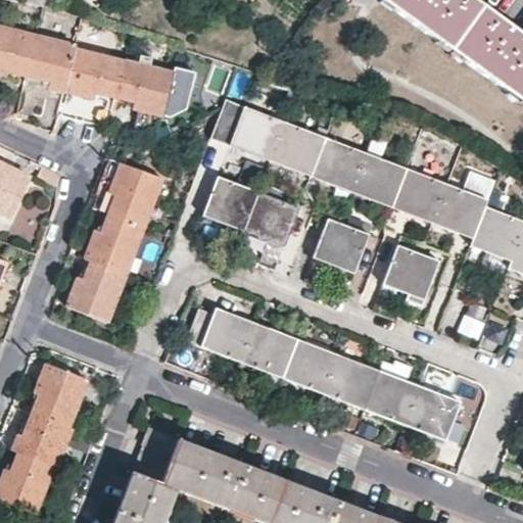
[(522,37),(471,0),(379,0),(518,101),(522,94),(522,37)]
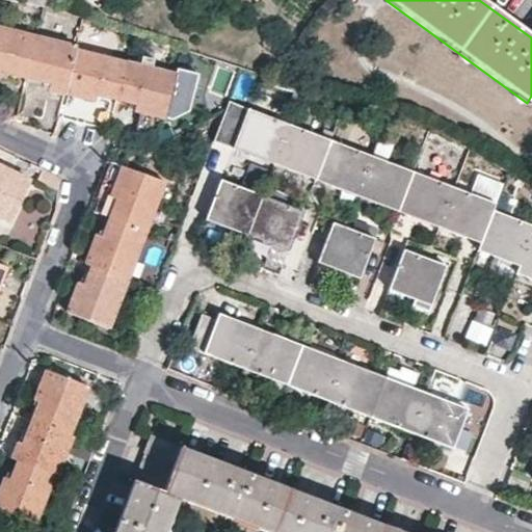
[(0,77),(0,78),(2,72),(25,78),(35,37),(0,28),(0,77)]
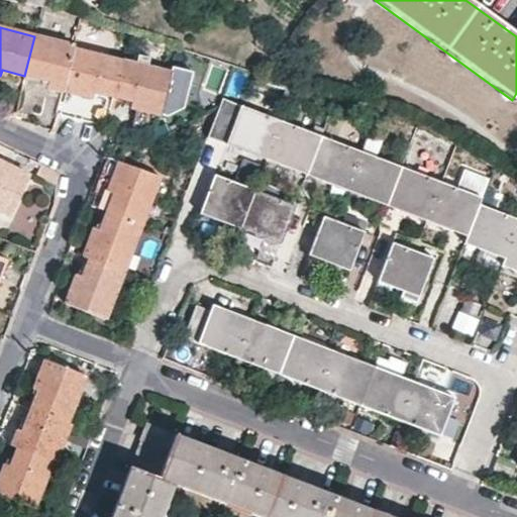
[(34,36),(24,76),(46,82),(45,87),(62,92),(73,49),(74,46),(34,36)]
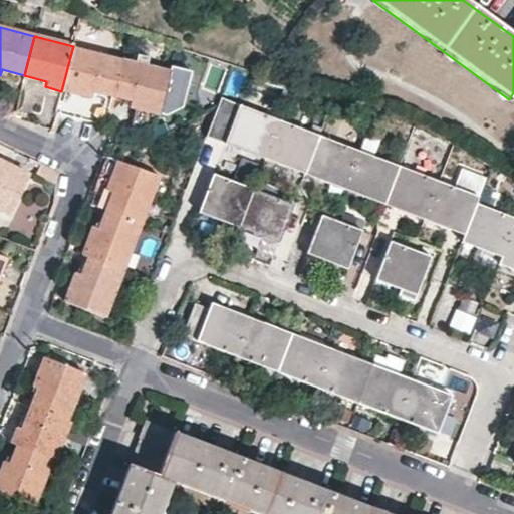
[(92,99),(94,92),(111,97),(121,61),(72,49),(61,91),(92,99)]
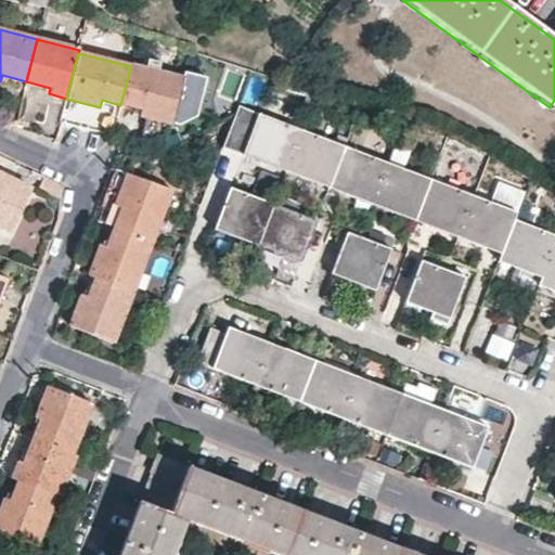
[(131,66),(120,105),(142,112),(140,117),(173,126),(184,80),(131,66)]
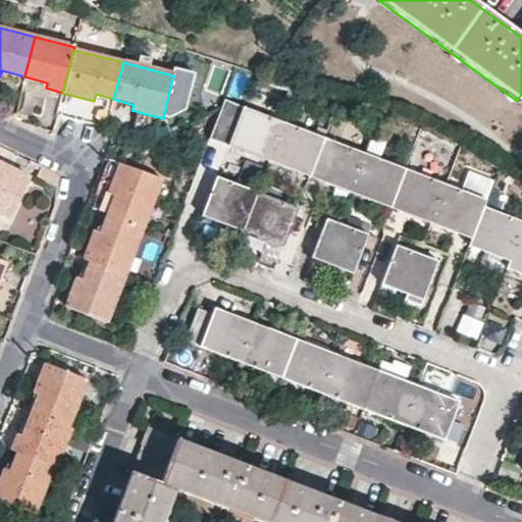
[(229,135),(239,101),(223,97),(214,131),(229,135)]
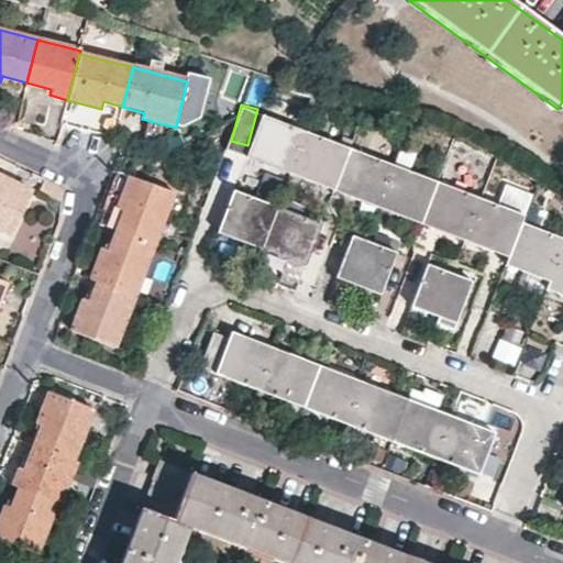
[(264,157),(263,165),(289,176),(305,131),(263,114),(246,151),(264,157)]
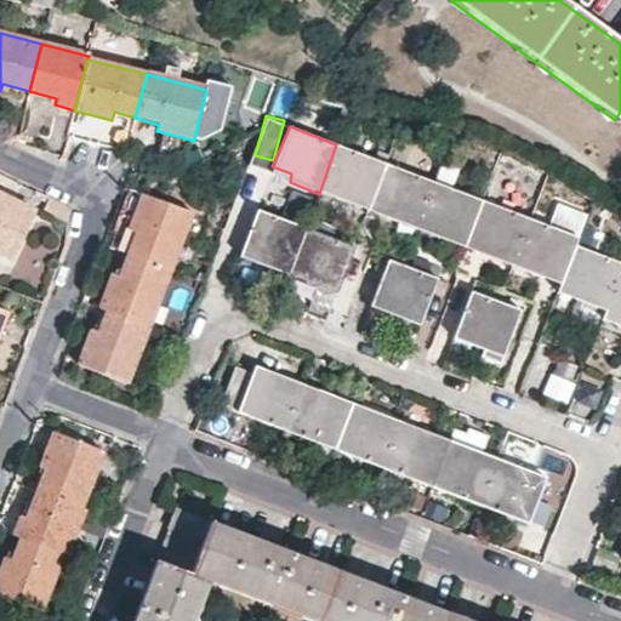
[(352,197),(370,204),(386,164),(336,144),(319,194),(348,205),(352,197)]
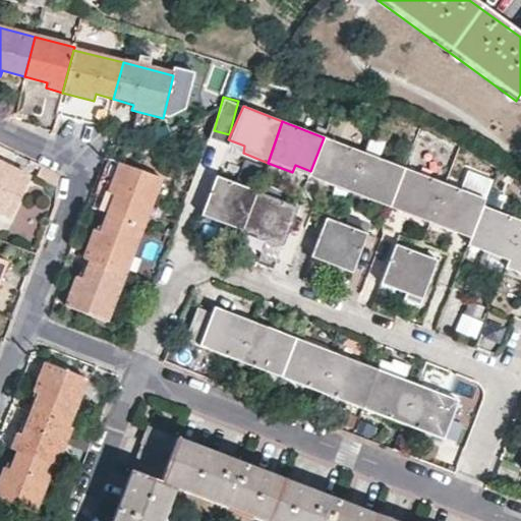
[(325,176),(323,183),(349,193),(364,153),(324,137),(310,171),(325,176)]
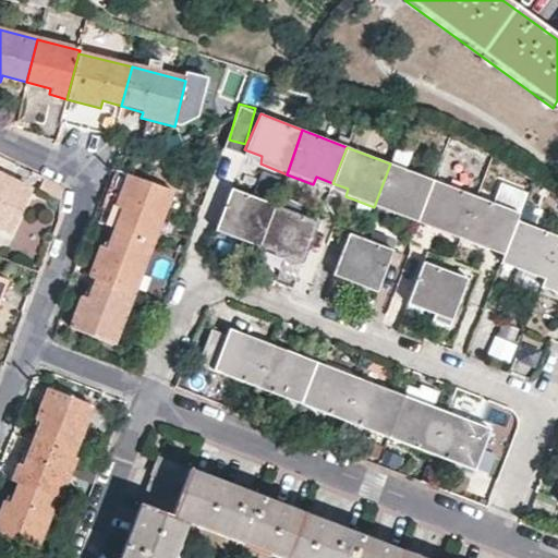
[(242,156),(261,164),(262,156),(244,149),(242,156)]
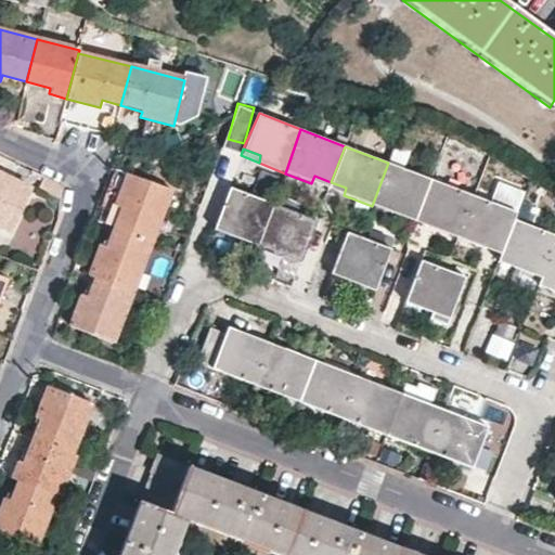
[(418,217),(433,180),(388,163),(372,206),(398,217),(401,209),(418,217)]
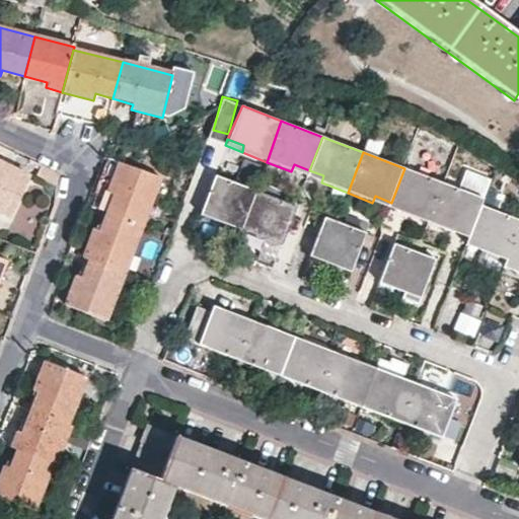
[(0,166),(0,211),(10,216),(30,176),(2,162),(0,166)]
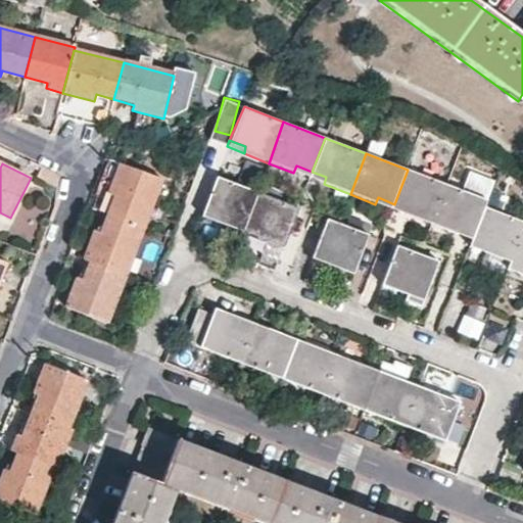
[(160,180),(120,164),(109,194),(102,211),(108,214),(142,227),(160,180)]
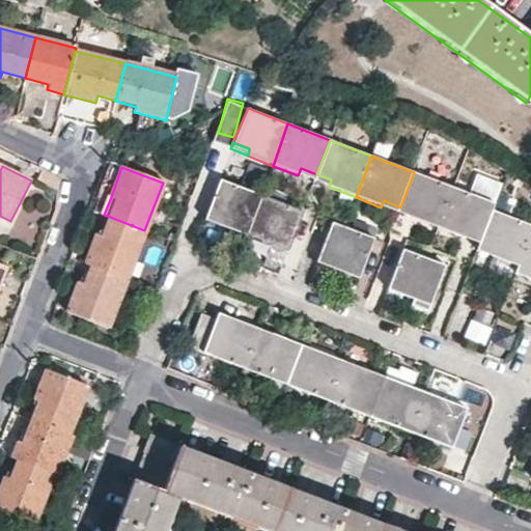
[(298,175),(313,182),(316,174),(301,168),(298,175)]
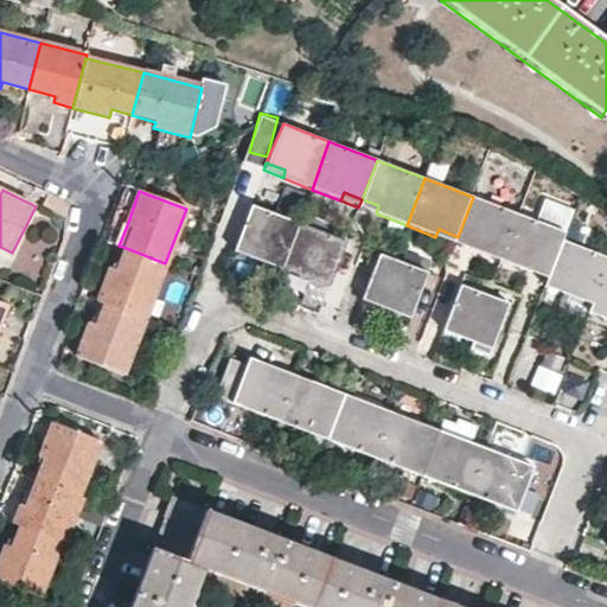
[(477,243),(473,251),(502,262),(518,215),(473,197),(458,237),(477,243)]
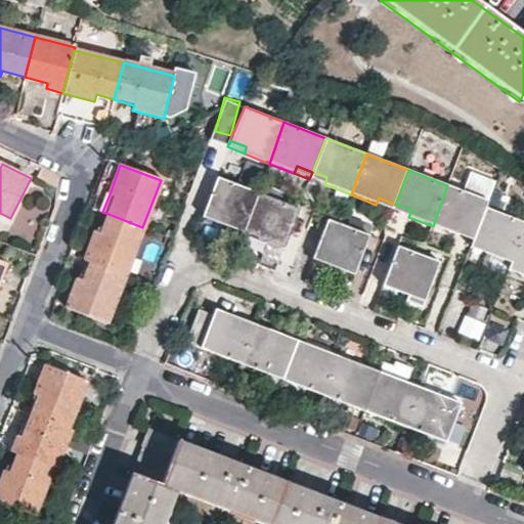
[(309,179),(324,184),(326,177),(312,172),(309,179)]
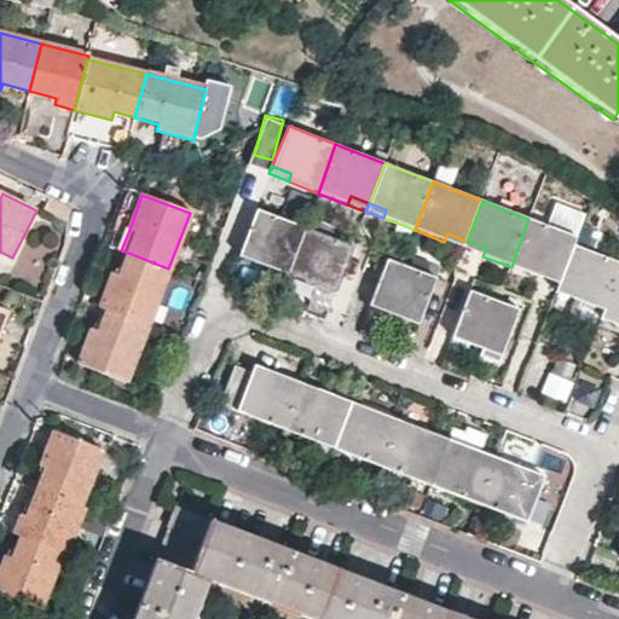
[(266,265),(270,258),(289,265),(304,227),(255,209),(238,253),(266,265)]
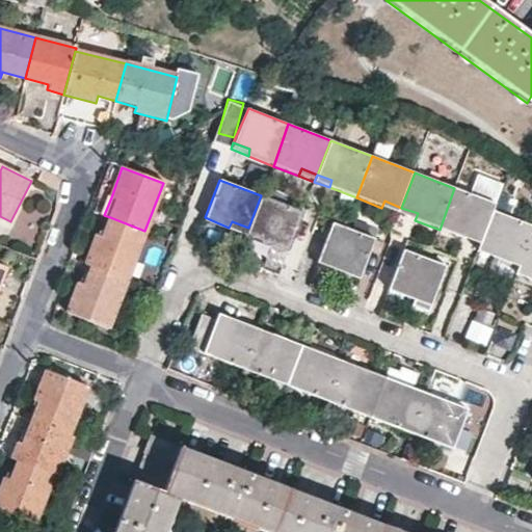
[(480,238),(491,210),(495,204),(454,188),(440,230),(462,239),(464,232),(480,238)]
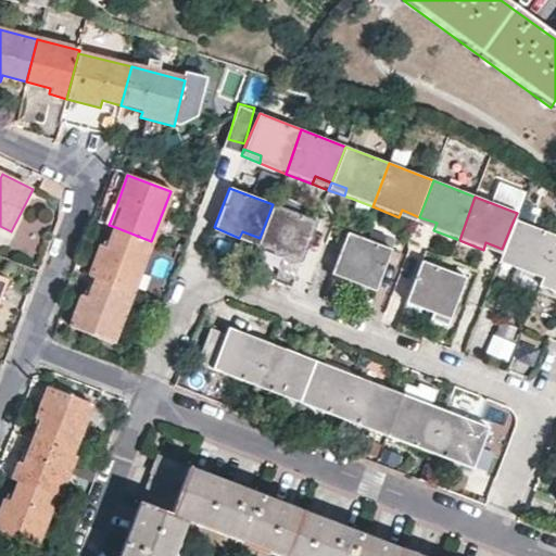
[(315,220),(273,204),(260,238),(276,244),(274,251),(299,262),(315,220)]
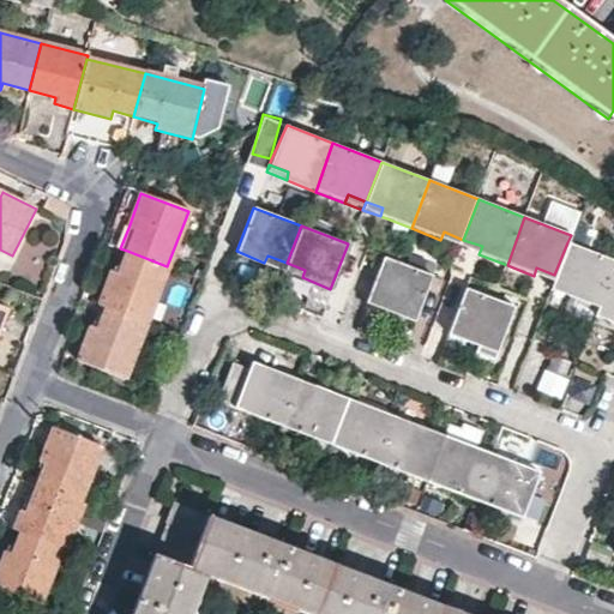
[(459,247),(463,240),(444,232),(440,240),(459,247)]
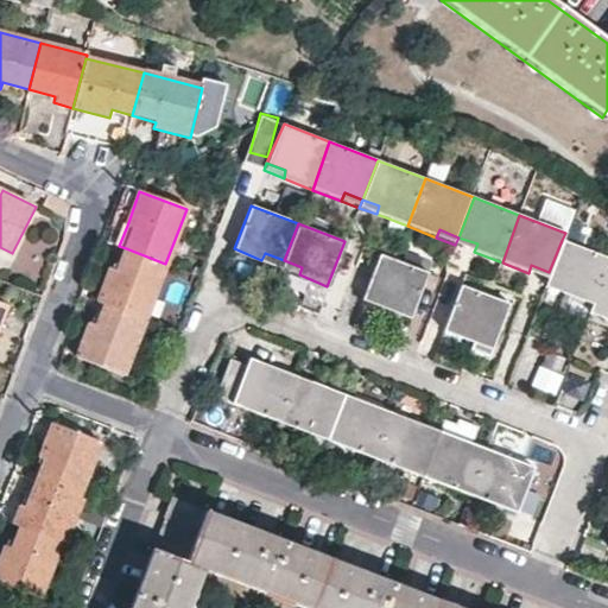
[(455,245),(474,252),(477,244),(458,238),(455,245)]
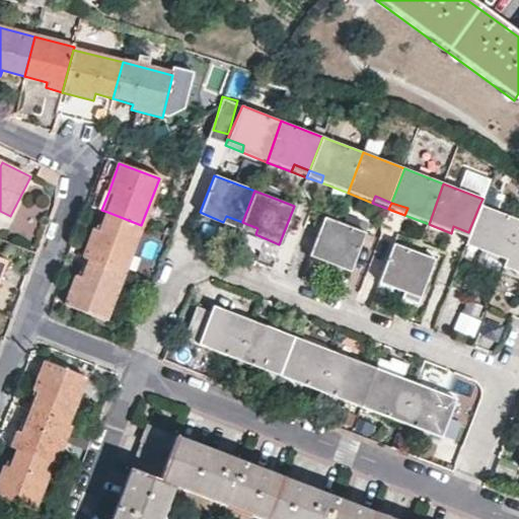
[(479,250),(504,260),(518,225),(518,221),(518,220),(479,205),(468,232),(466,238),(482,244),(479,250)]
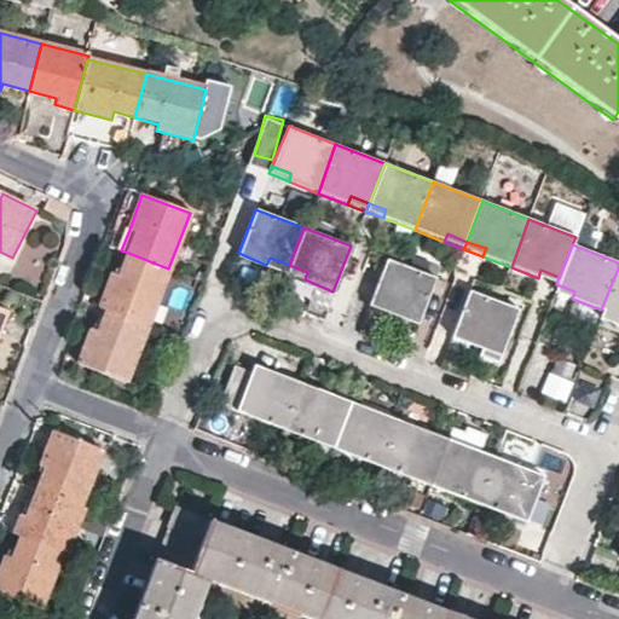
[(128,253),(120,273),(114,271),(100,305),(106,308),(148,324),(168,268),(128,253)]
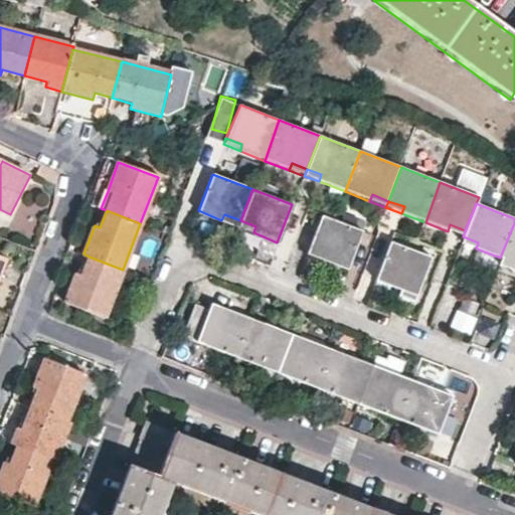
[(240,220),(224,214),(221,220),(238,226),(240,220)]
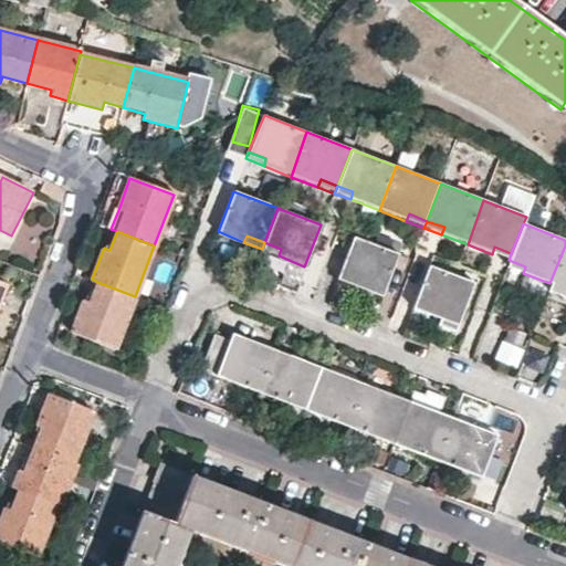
[(352,236),(338,271),(356,276),(354,285),(381,295),(397,254),(352,236)]
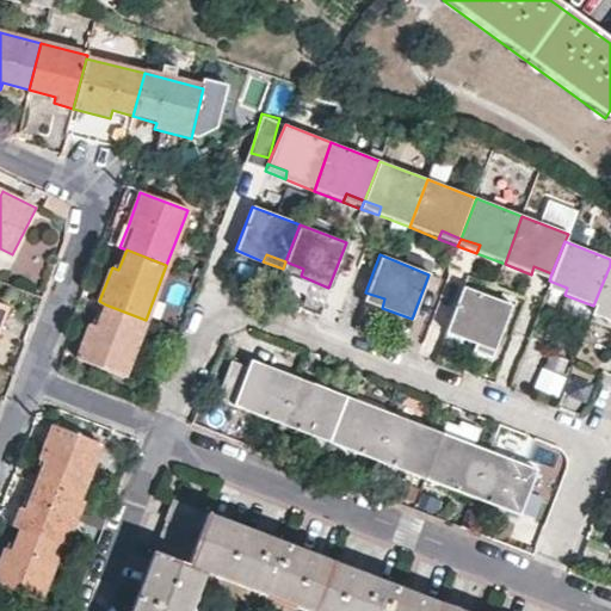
[(303,269),(285,261),(283,269),(301,276),(303,269)]
